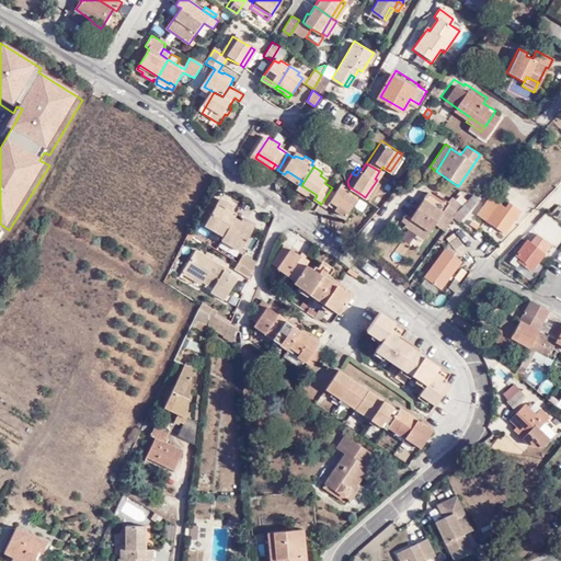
[(284,174),(299,184),(302,181),(287,171),(284,174)]
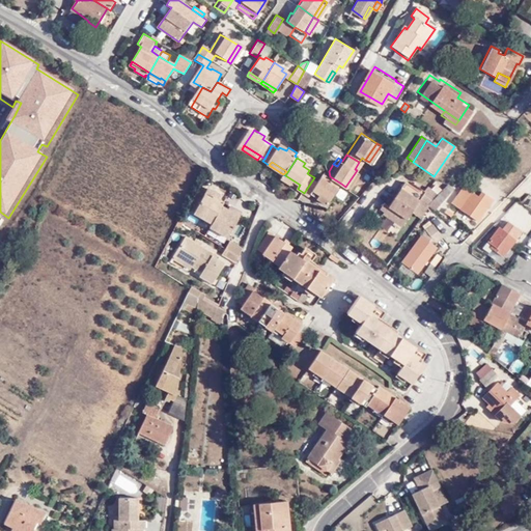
[(319,169),(317,172),(325,177),(327,174),(319,169)]
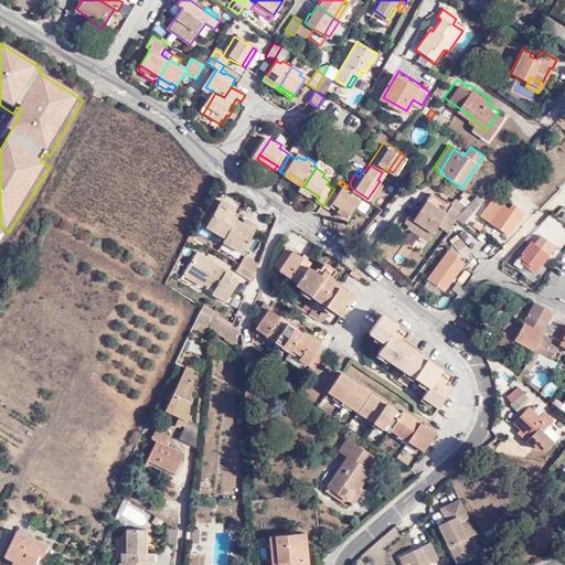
[(368,199),(372,201),(384,184),(380,181),(368,199)]
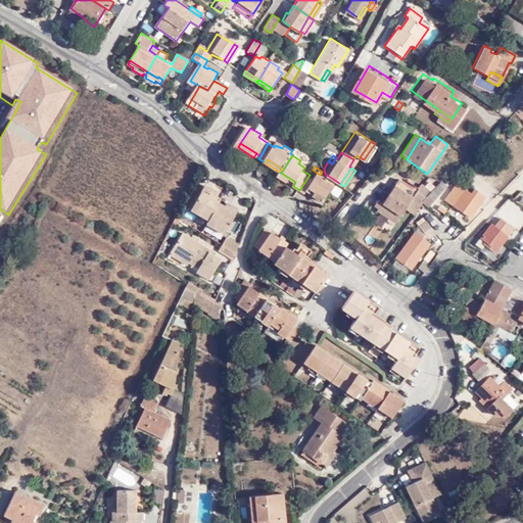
[(310,175),(299,190),(306,194),(307,191),(311,187),(326,197),(336,181),(325,174),(324,169),(322,172),(320,175),(313,170),(310,175)]
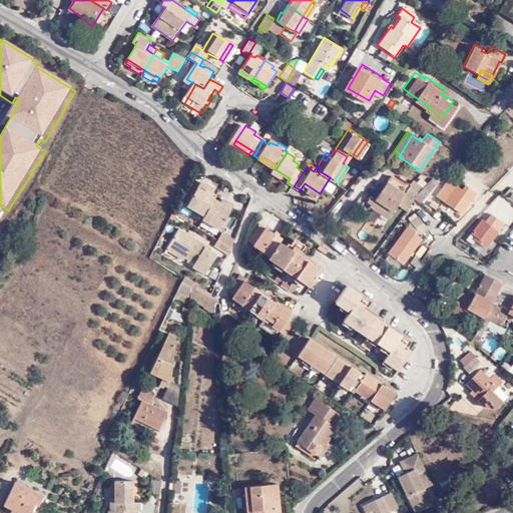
[(274,173),(288,182),(290,178),(276,169),(274,173)]
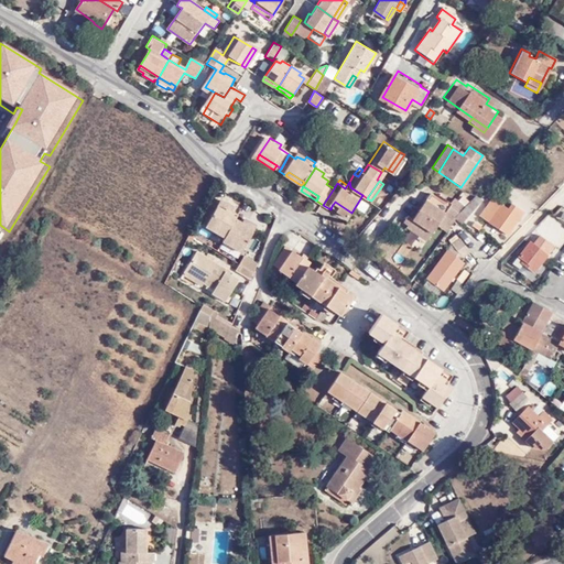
[(412,218),(408,216),(404,221),(409,225),(408,226),(427,239),(445,213),(448,206),(430,193),(412,218)]
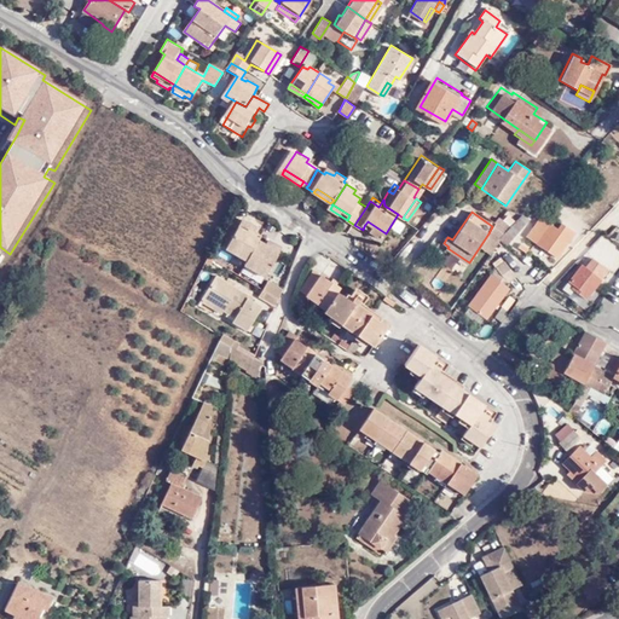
[(499,237),(507,244),(530,219),(527,217),(521,213),(512,223),(508,227),(499,237)]
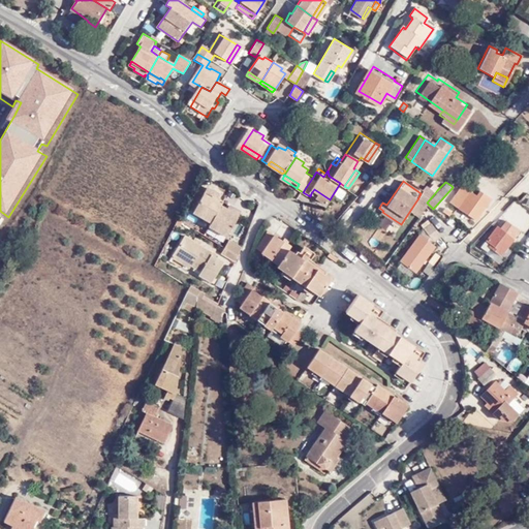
[(492,197),(479,189),(476,194),(460,185),(447,201),(475,220),(492,197)]
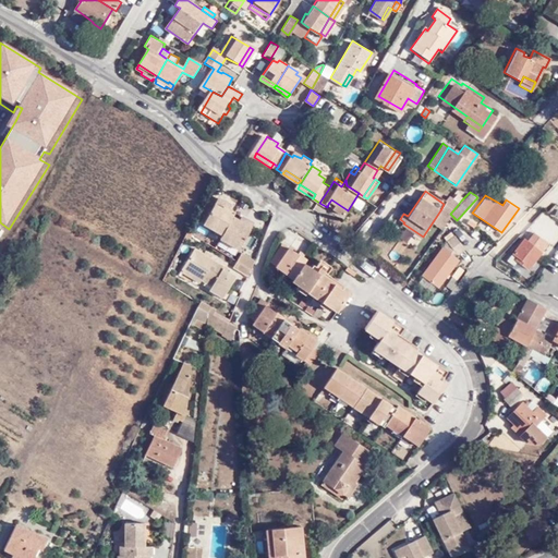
[(449,216),(450,214),(458,205),(450,197),(446,201),(444,204),(440,210),(449,216)]
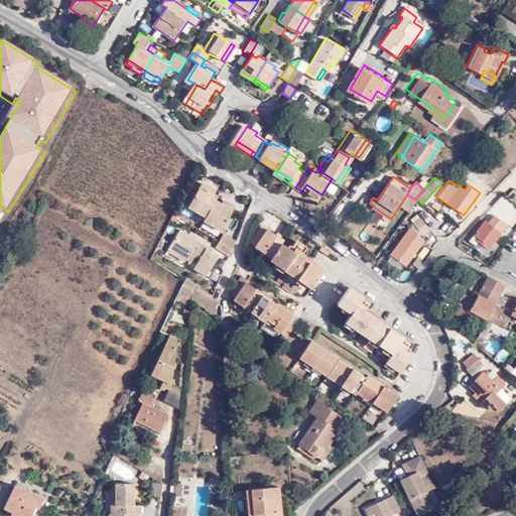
[(213,202),(215,197),(203,190),(206,186),(199,183),(185,207),(205,218),(213,202)]
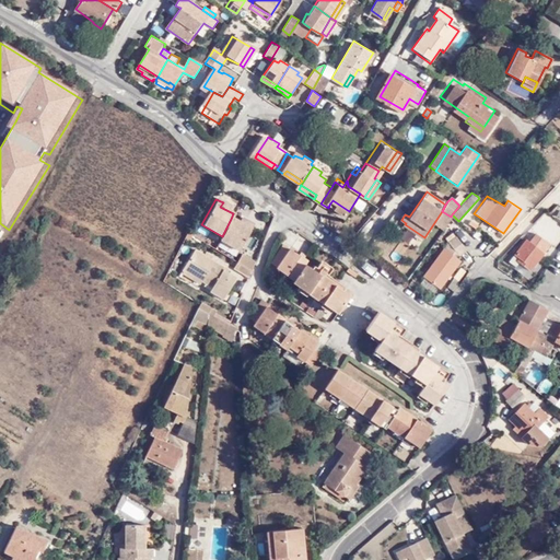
[(333,200),(329,205),(347,216),(349,211),(333,200)]
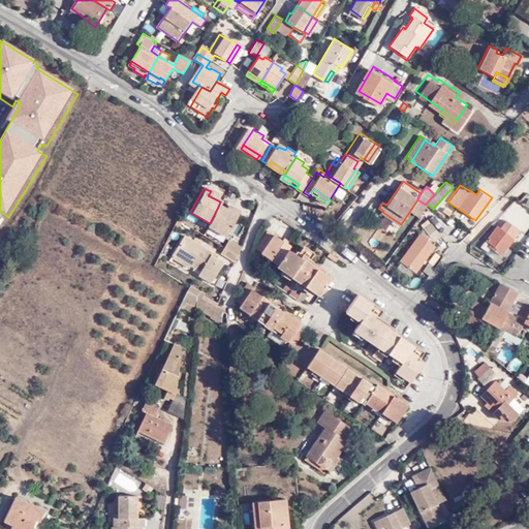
[(210,223),(208,227),(224,236),(238,212),(230,208),(227,211),(218,207),(210,223)]
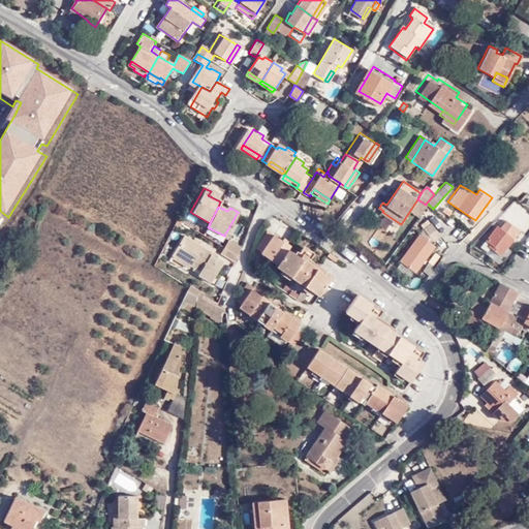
[(457,242),(466,230),(453,219),(442,230),(457,242)]
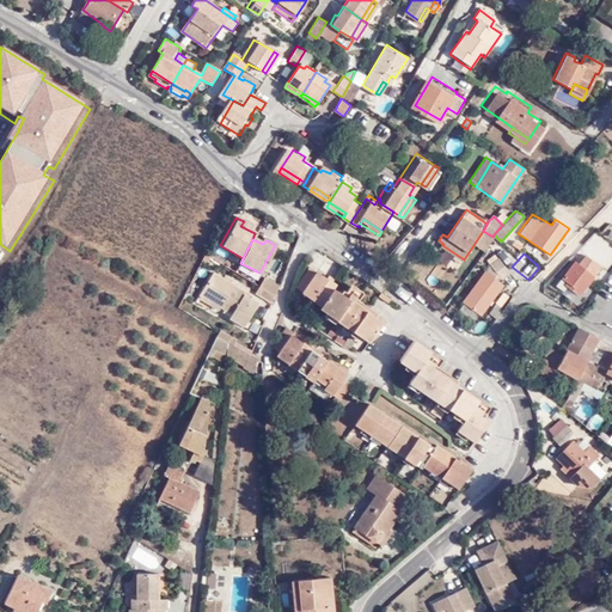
[(600,265),(583,255),(577,263),(574,262),(556,287),(562,291),(567,285),(580,294),(600,265)]
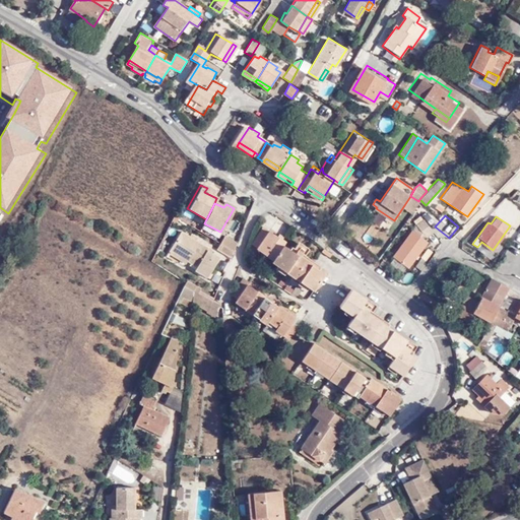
[(432,232),(423,219),(415,224),(424,237),(432,232)]
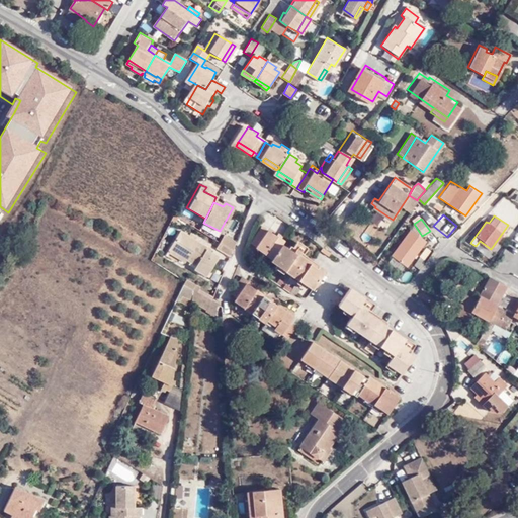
[(283,240),(285,237),(265,223),(253,241),(258,243),(257,245),(272,256),(283,240)]
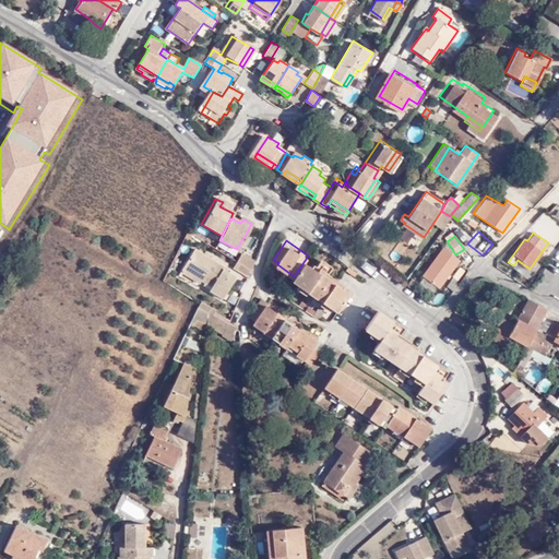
[(458,260),(441,248),(420,276),(437,288),(458,260)]
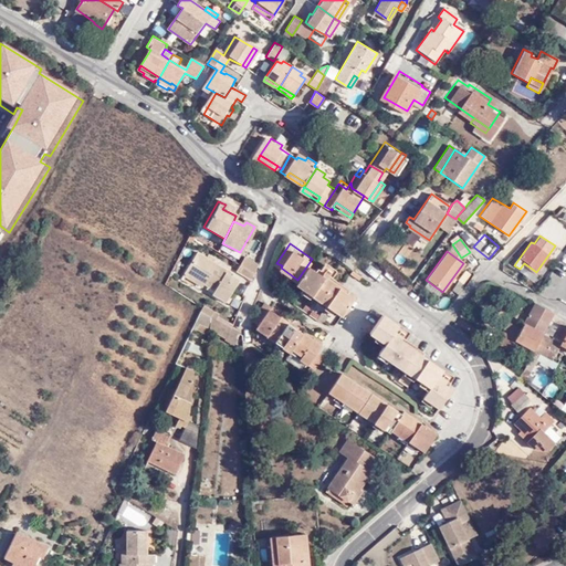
[(226,271),(211,262),(206,259),(197,253),(185,275),(213,293),(212,296),(224,304),(238,282),(224,273),(226,271)]
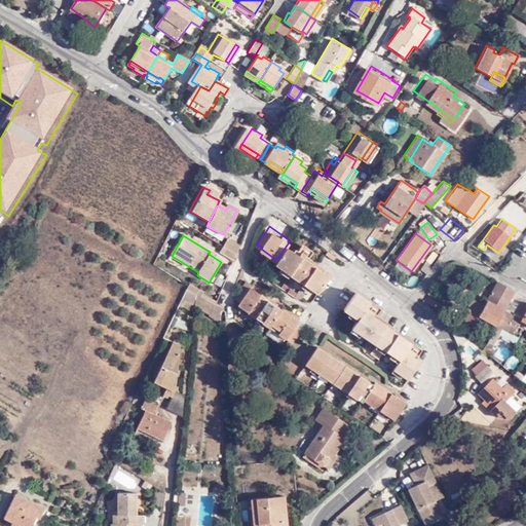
[(228,238),(225,247),(237,253),(240,245),(228,238)]
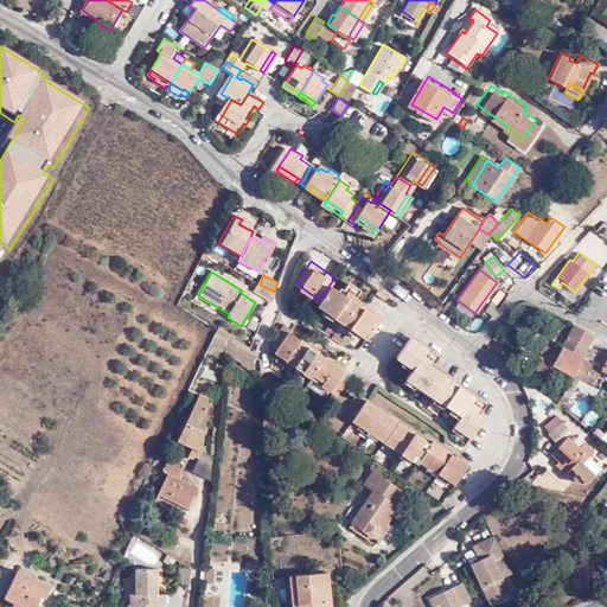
[(319,300),(318,301),(368,337),(382,314),(332,281),(319,300)]
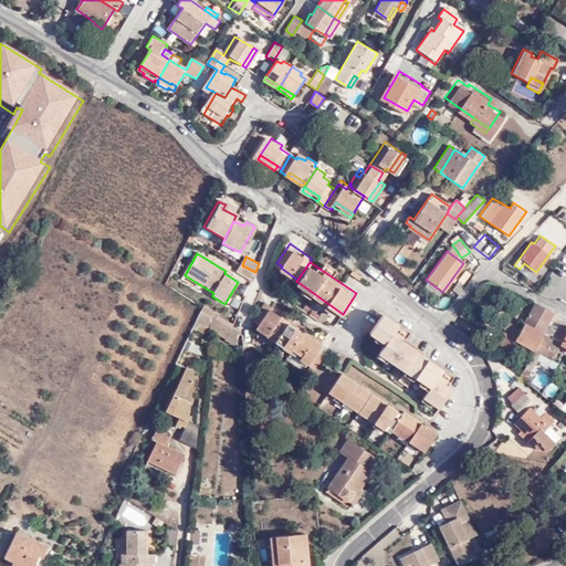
[(255,272),(242,265),(238,272),(253,281),(255,272)]
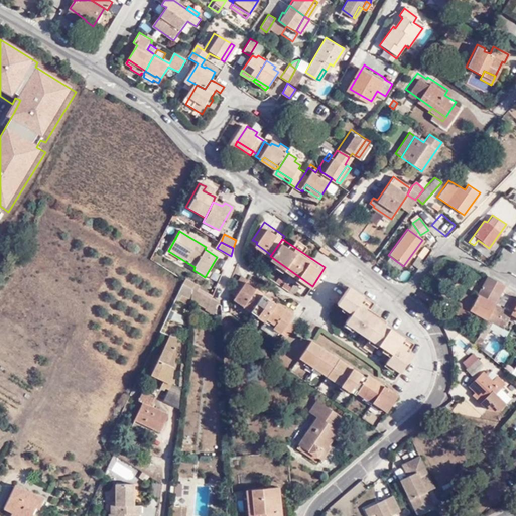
[(185,275),(182,280),(189,285),(197,288),(200,283),(185,275)]
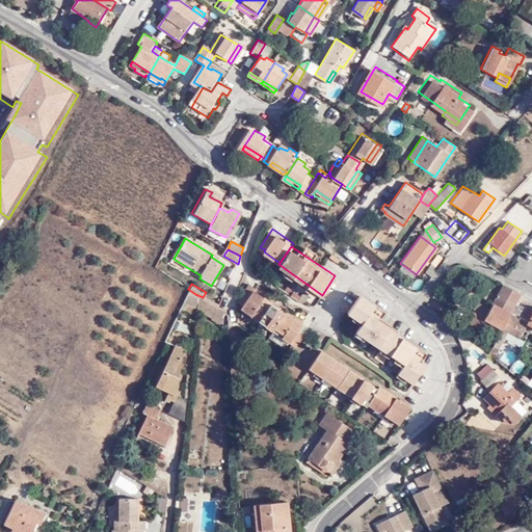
[(503,325),(509,314),(520,294),(502,284),(489,308),(478,301),(468,322),(475,326),(479,328),(484,319),(501,329),(503,325)]
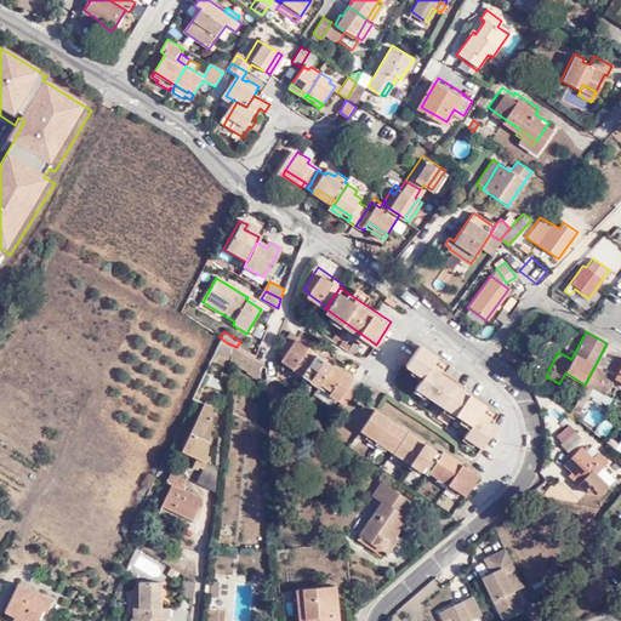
[(283,359),(300,371),(313,352),(314,348),(291,332),(279,351),(285,354),(283,359)]
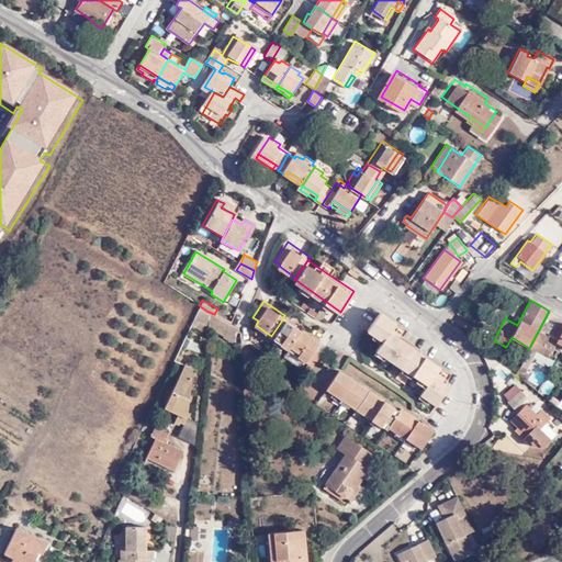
[(206,311),(199,305),(191,323),(194,325),(198,318),(206,323),(206,311)]
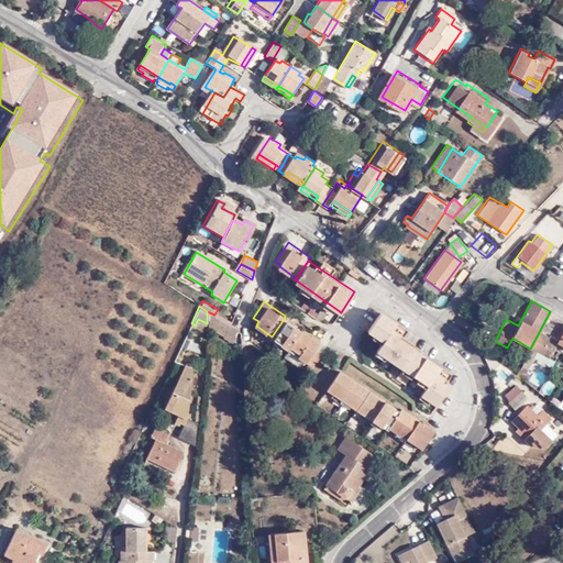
[(319,307),(312,315),(317,318),(321,316),(324,311),(319,307)]
